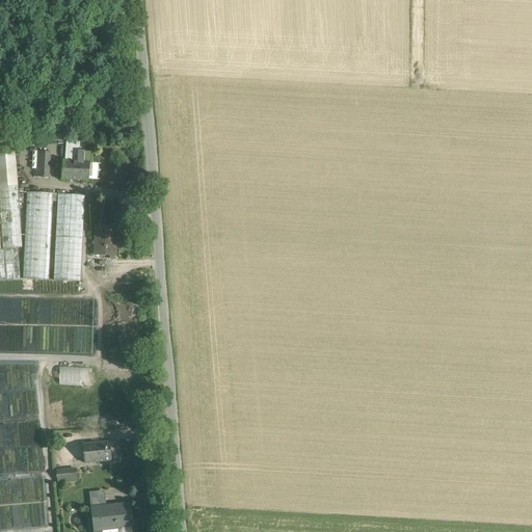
[(65,130),(29,128),(28,139),(64,142),(65,130)]
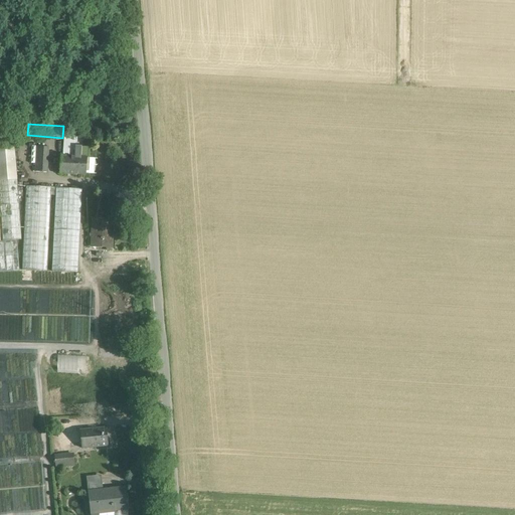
[(12,131),(0,131),(0,144),(14,143),(13,134),(13,131),(12,131)]
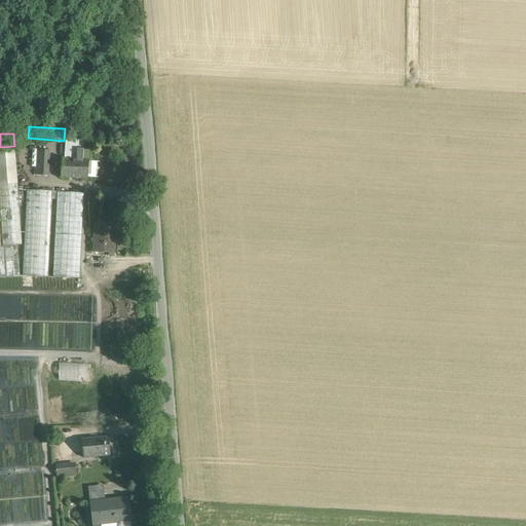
[(92,151),(77,150),(78,136),(66,135),(64,160),(62,160),(61,177),(87,179),(87,178),(95,178),(97,175),(98,172),(98,170),(98,166),(96,162),(91,162),(92,151)]
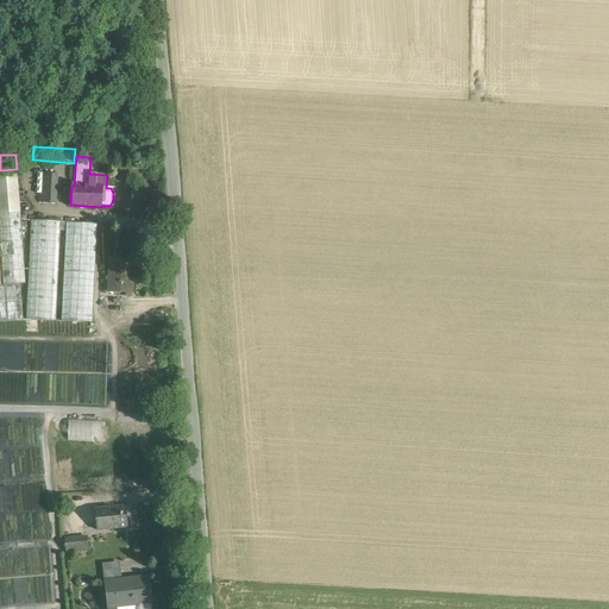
[(17,169),(0,170),(0,265),(1,286),(0,284),(0,321),(23,320),(19,284),(25,283),(17,169)]
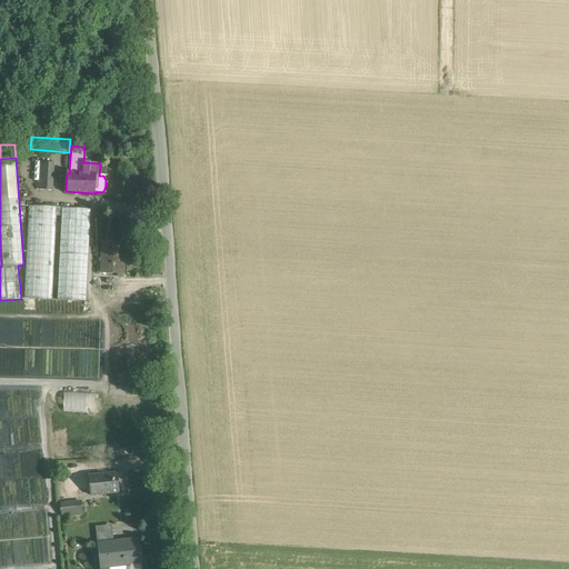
[(52,163),(40,163),(38,190),(50,190),(52,163)]
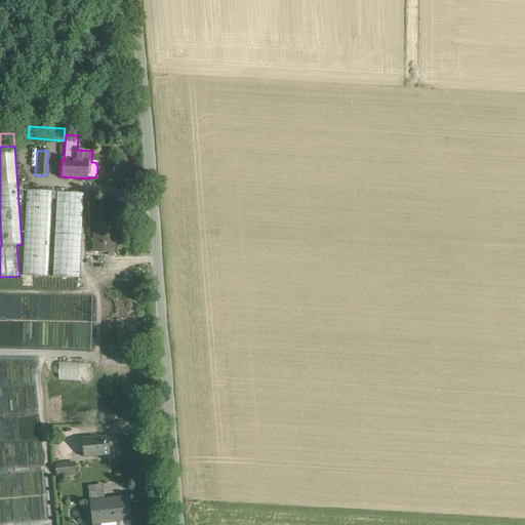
[(50,192),(26,190),(21,274),(46,276),(50,192)]
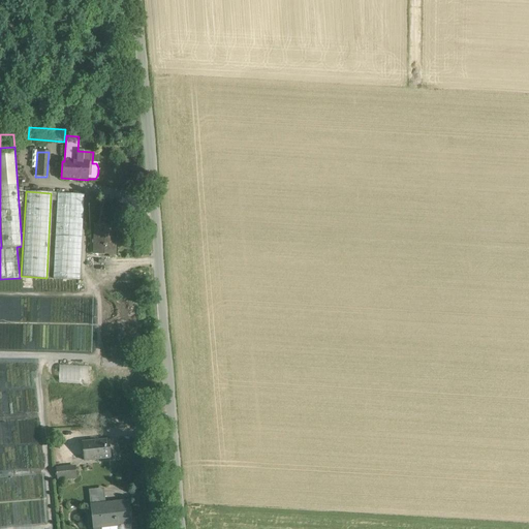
[(83,194),(56,193),(52,278),(79,279),(83,194)]
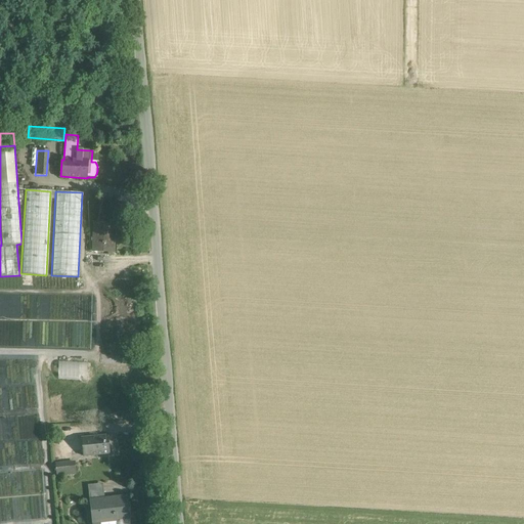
[(114,223),(93,222),(91,251),(112,252),(114,223)]
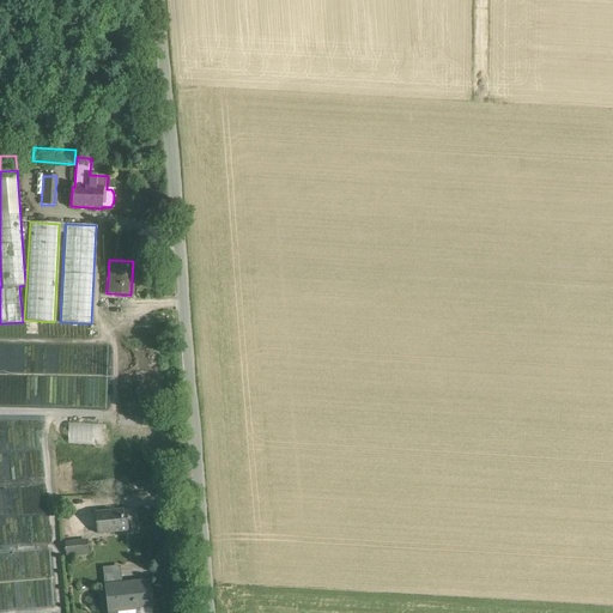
[(125,510),(104,513),(105,533),(127,530),(125,510)]
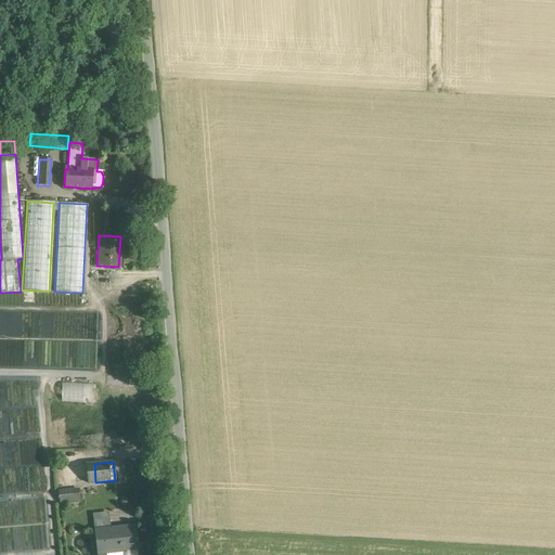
[(94,464),(86,465),(88,482),(95,482),(94,464)]
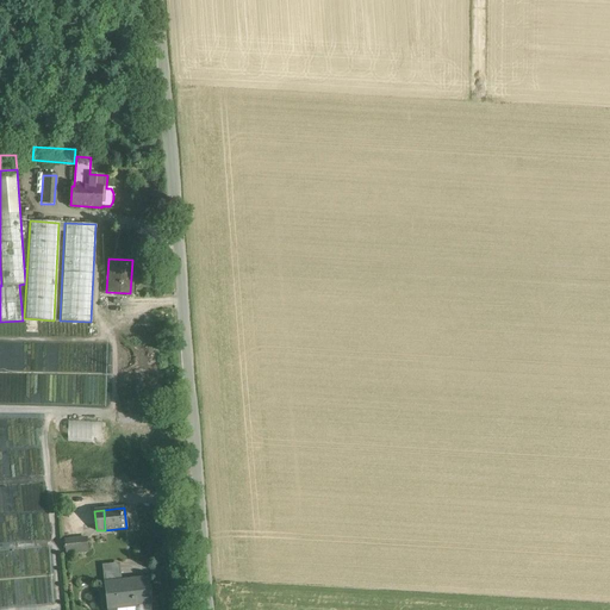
[(86,539),(64,541),(66,554),(87,552),(86,539)]
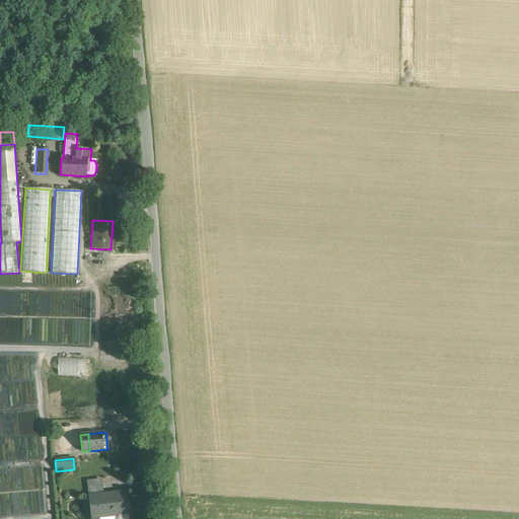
[(102,487),(90,488),(91,496),(96,496),(96,495),(103,494),(102,487)]
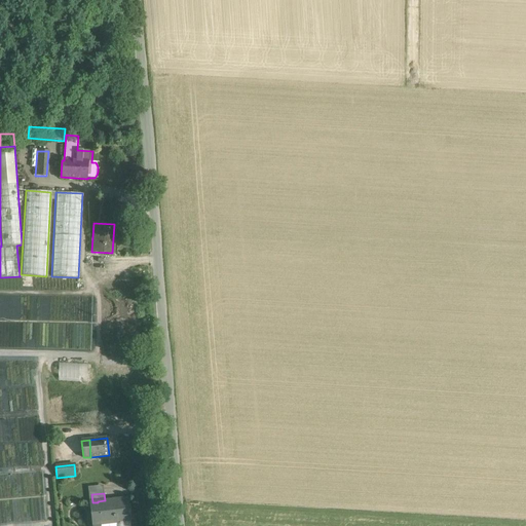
[(105,500),(98,501),(98,502),(101,524),(101,525),(116,525),(116,522),(129,520),(130,520),(127,498),(105,500)]
